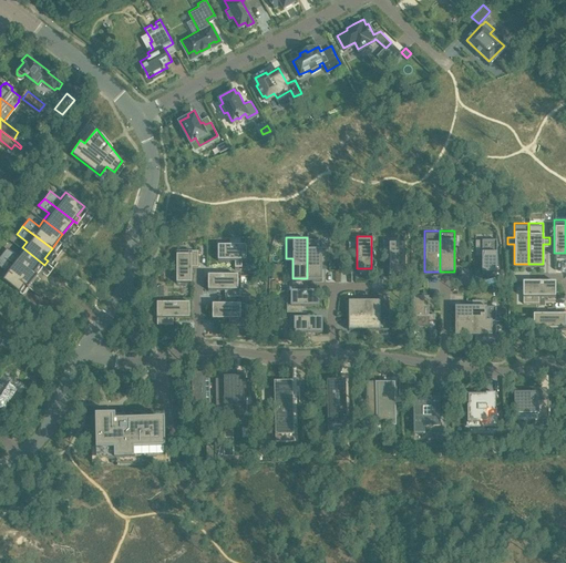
[(321,247),(321,237),(307,237),(307,278),(321,278),(321,258),(328,258),(328,247),(321,247)]
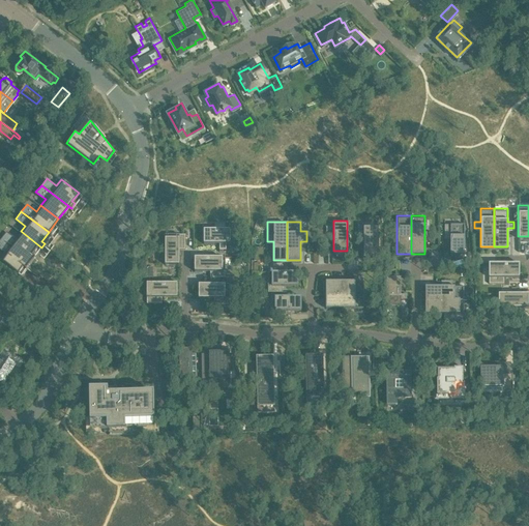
[(444,222),(444,236),(449,236),(449,252),(464,252),(464,222),(444,222)]
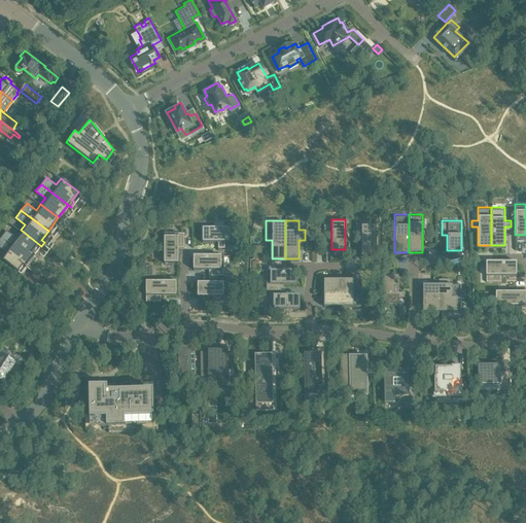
[(361,227),(355,227),(355,238),(361,238),(361,253),(375,253),(375,223),(361,223),(361,227)]
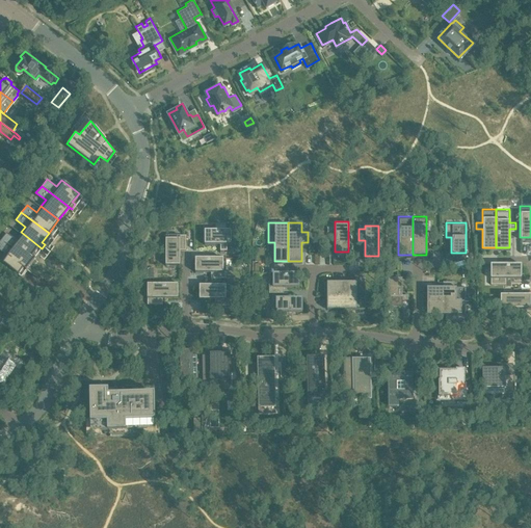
[(234,242),(234,228),(204,228),(204,242),(219,242),(219,247),(227,248),(227,242),(234,242)]
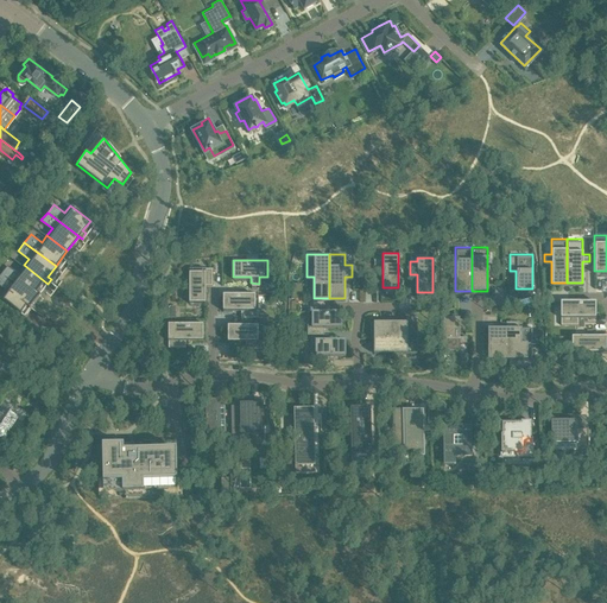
[(7,264),(1,272),(36,298),(40,293),(37,291),(44,281),(48,284),(24,265),(19,272),(7,264)]
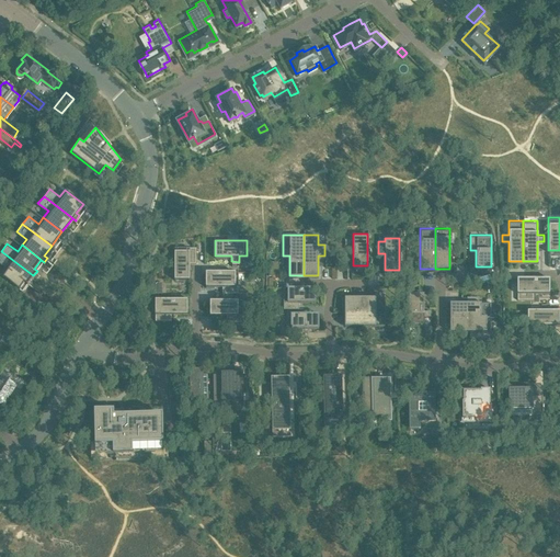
[(195,261),(195,245),(174,245),(174,277),(189,277),(189,261),(195,261)]
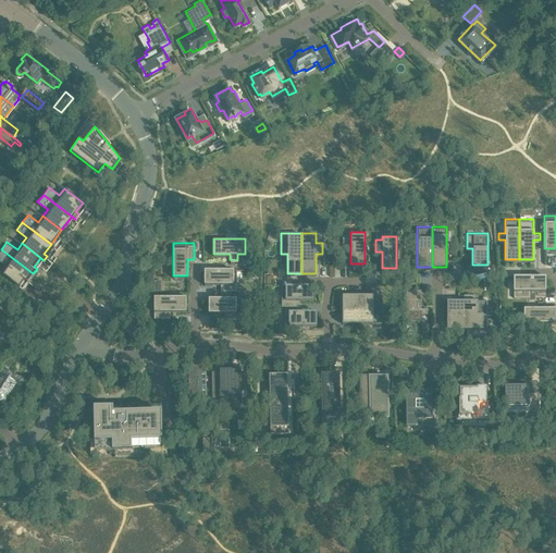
[(1,249),(0,250),(0,260),(5,265),(0,271),(20,285),(24,279),(27,281),(33,273),(1,249)]
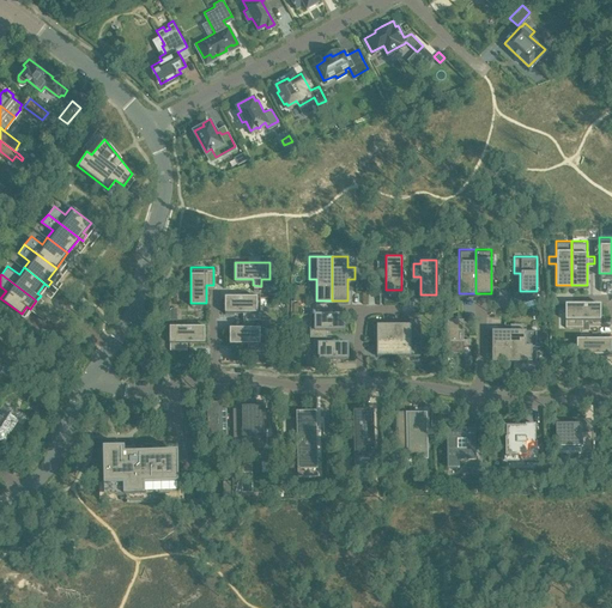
[(294,283),(294,297),(303,297),(303,283),(294,283)]
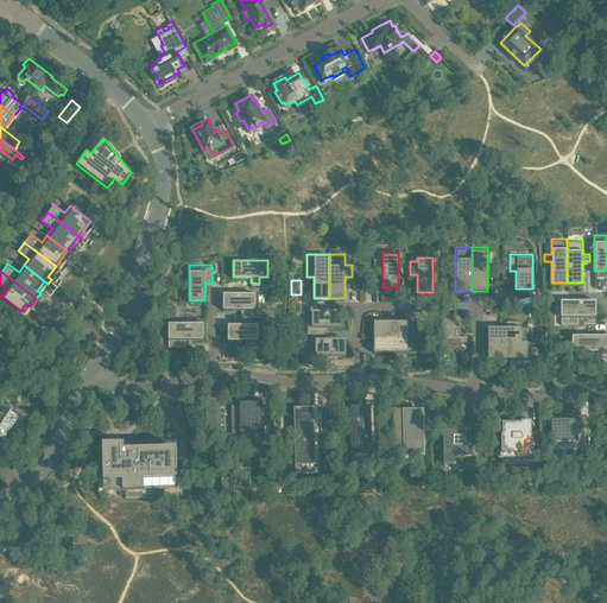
[(240,315),(257,315),(257,292),(222,292),(222,308),(240,308),(240,315)]
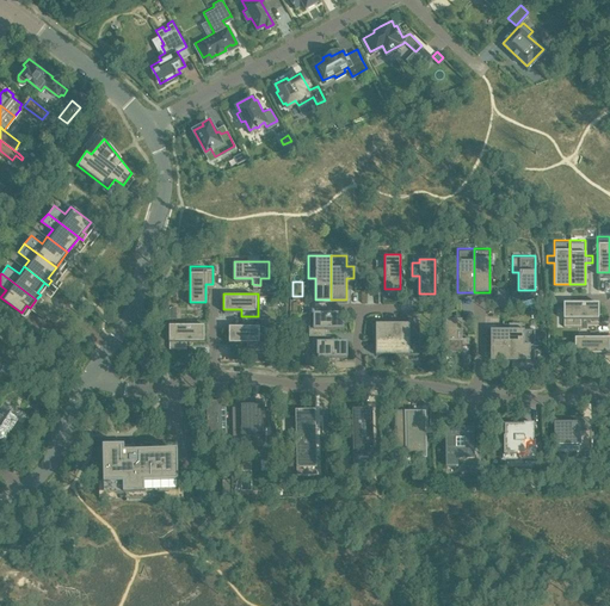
[(598,301),(562,301),(562,323),(580,323),(580,316),(598,316),(598,301)]
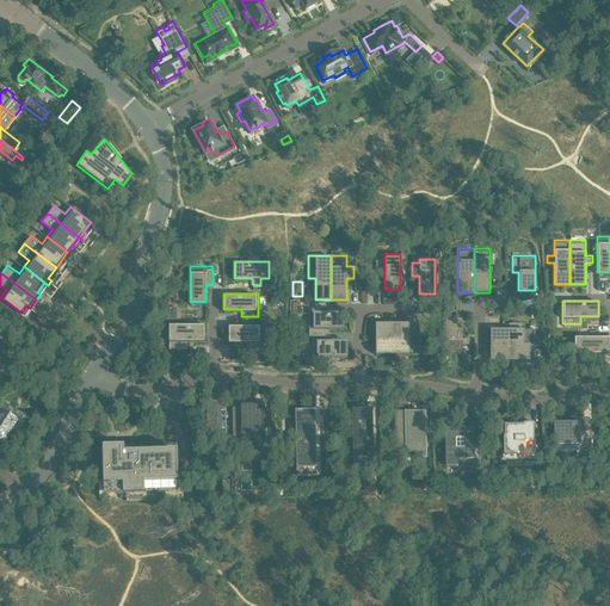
[(308,310),(308,333),(325,333),(325,327),(343,327),(343,310),(308,310)]
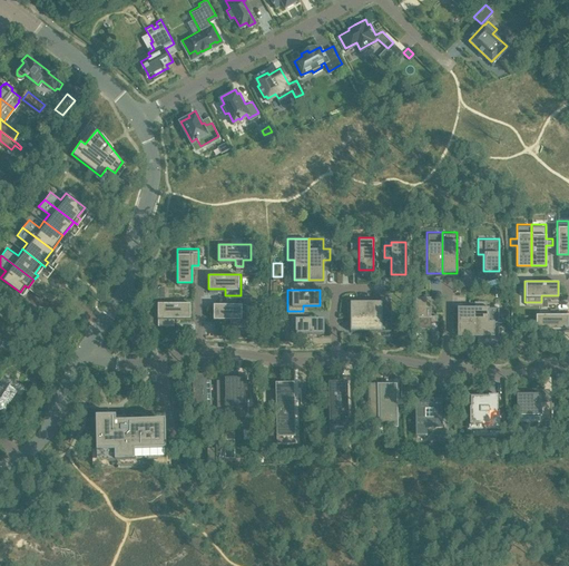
[(414,296),(414,330),(430,330),(430,319),(437,319),(437,313),(430,313),(430,296),(414,296)]
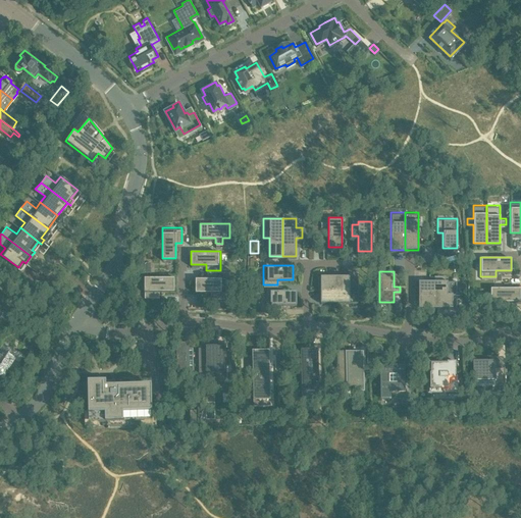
[(445,273),(433,273),(433,279),(418,279),(418,293),(456,293),(456,279),(445,279),(445,273)]
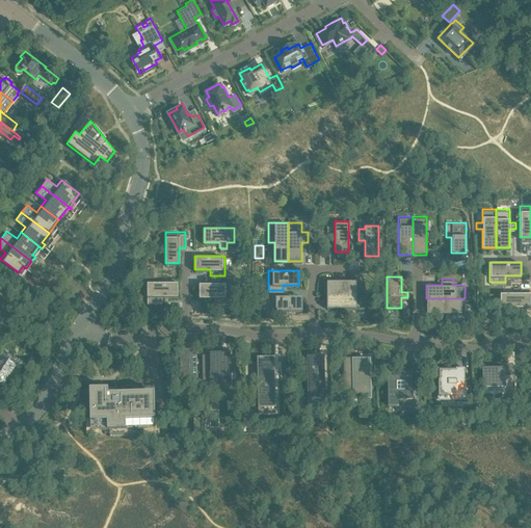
[(365,280),(323,280),(323,294),(326,294),(365,294),(365,280)]
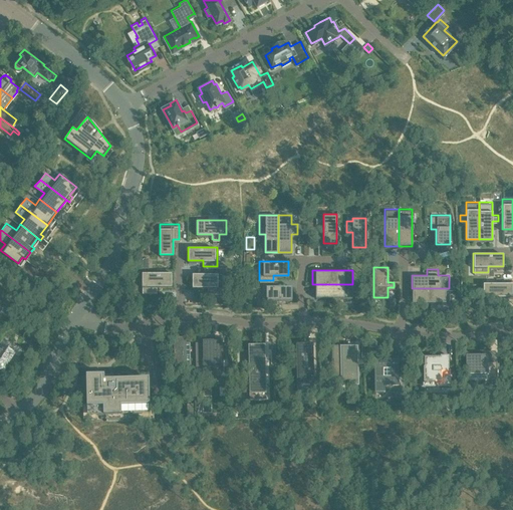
[(171,286),(171,272),(142,272),(142,291),(157,291),(157,285),(171,286)]
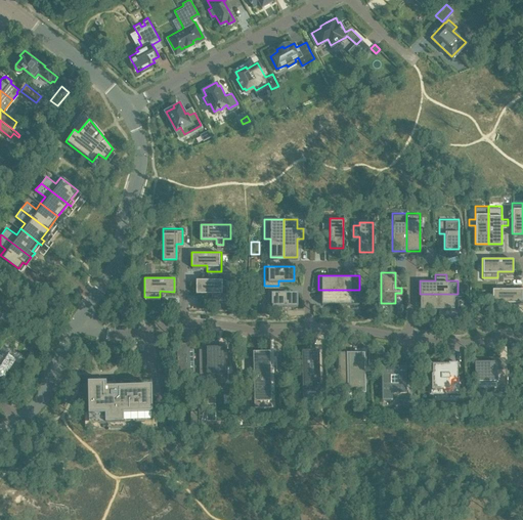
[(211,298),(225,298),(225,278),(195,278),(195,292),(211,292),(211,298)]
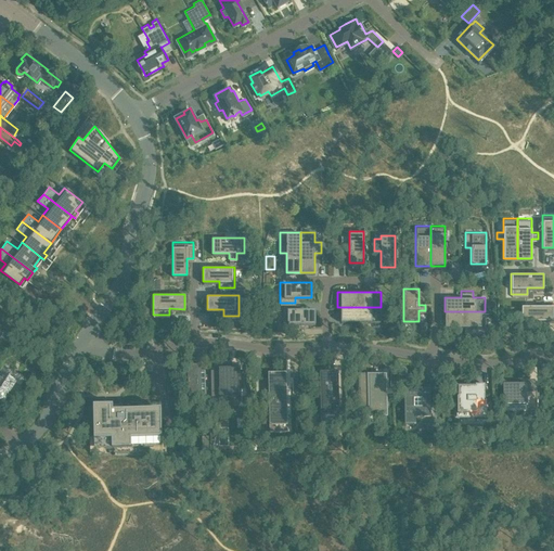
[(553,305),(520,305),(520,320),(522,320),(522,325),(528,325),(538,325),(538,320),(553,320),(553,305)]
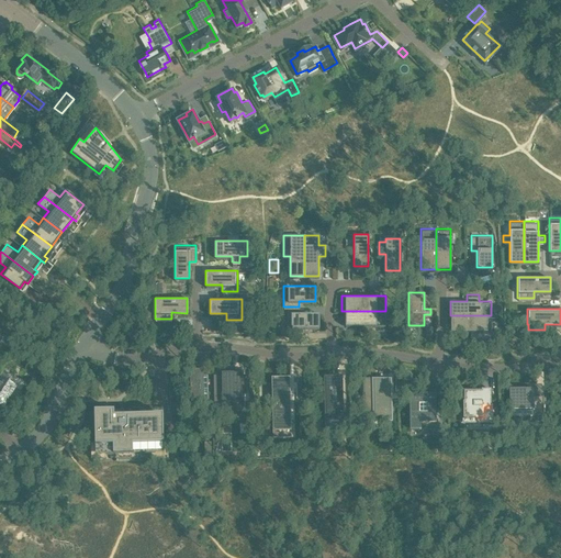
[(385,311),(345,311),(345,324),(366,324),(366,331),(369,331),(369,324),(385,324),(385,311)]
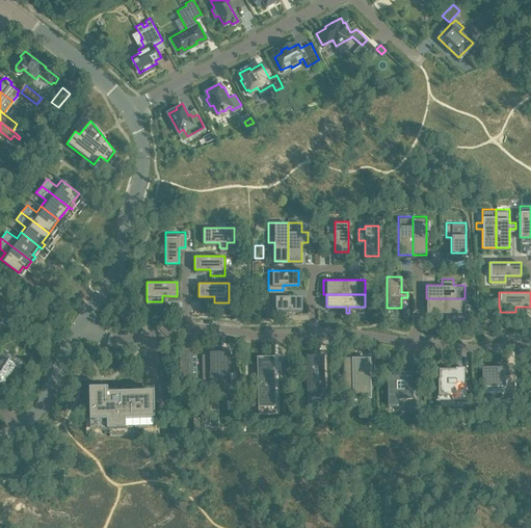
[(301,295),(271,295),(271,315),(286,315),(286,310),(301,310),(301,295)]
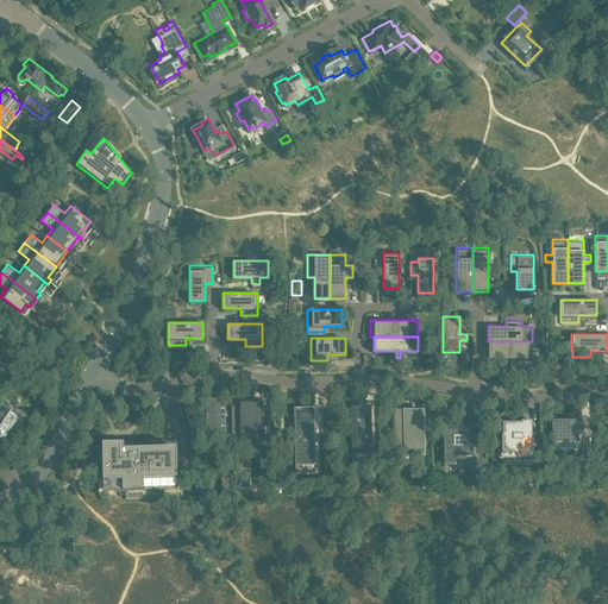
[(509,357),(509,364),(516,364),(516,357),(532,357),(532,341),(488,341),(488,357),(509,357)]
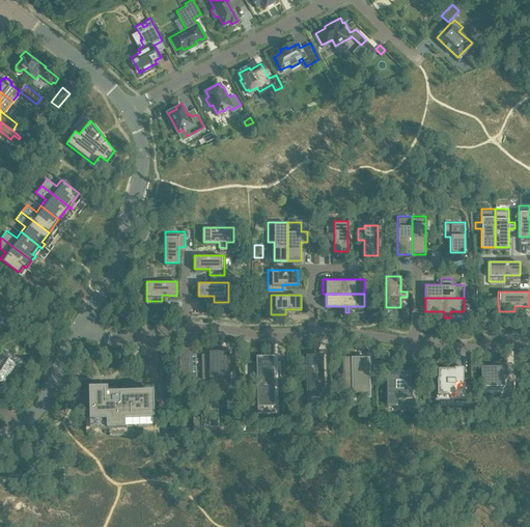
[(194,355),(192,355),(192,349),(178,349),(179,382),(192,382),(192,378),(195,378),(195,379),(196,379),(195,354),(194,354),(194,355)]
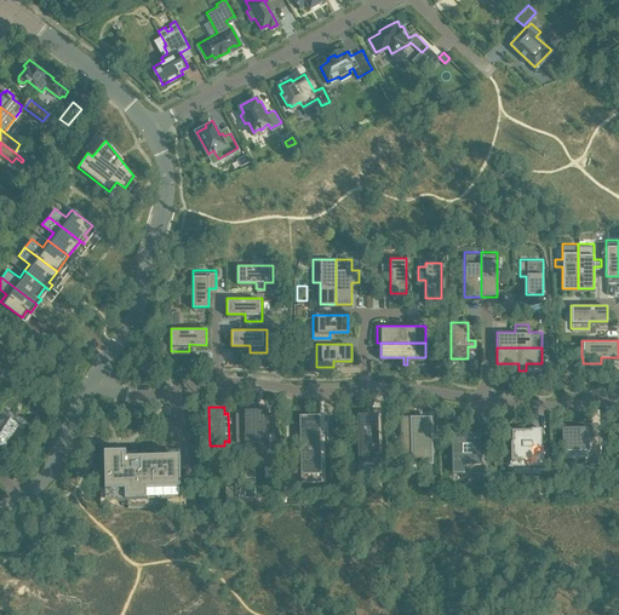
[(252,450),(267,450),(265,408),(244,408),(245,440),(252,440),(252,450)]
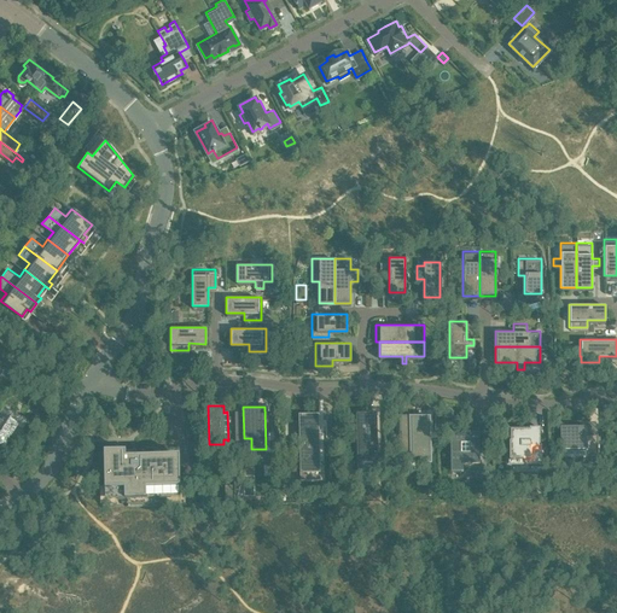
[(0,444),(4,445),(17,424),(1,415),(4,412),(3,410),(0,414),(0,444)]
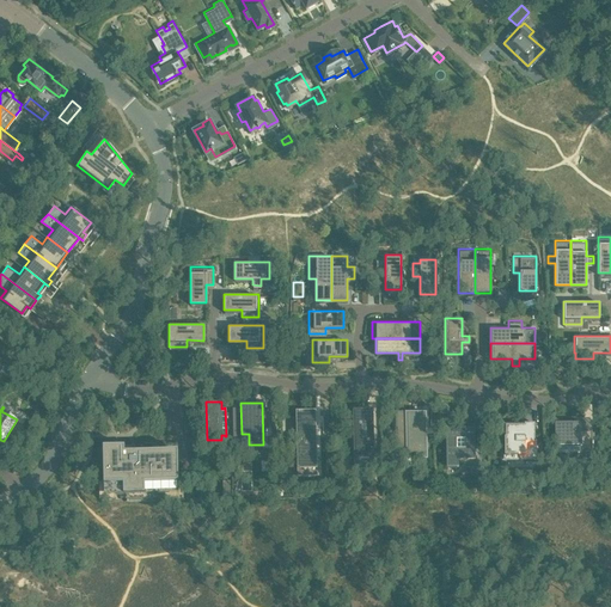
[(372,406),(352,406),(353,454),(355,454),(372,454),(373,454),(372,406)]
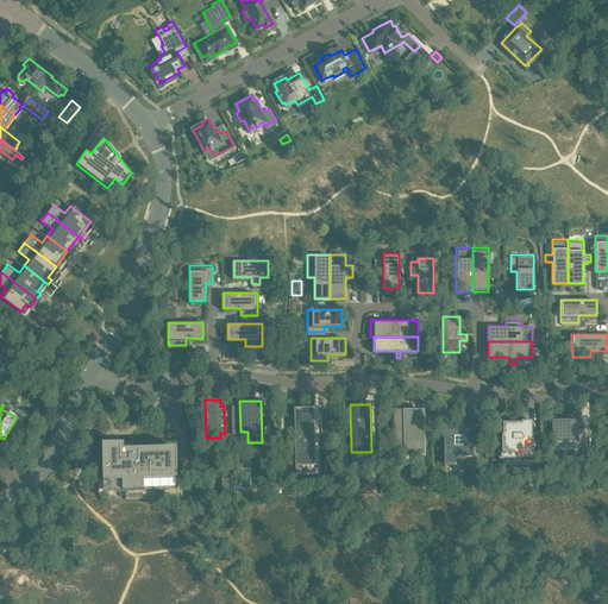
[(294,406),(295,464),(314,464),(313,422),(313,406),(294,406)]
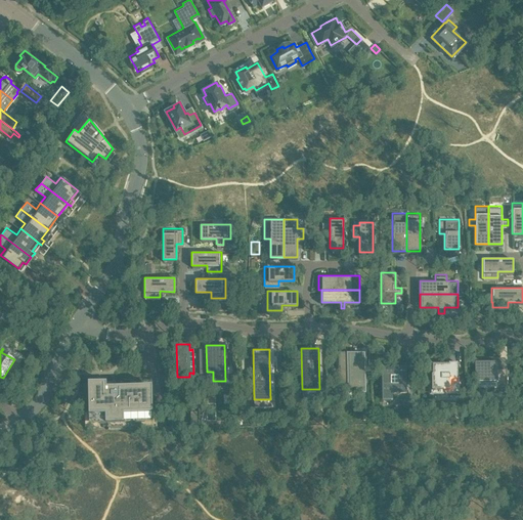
[(349,390),(362,389),(362,374),(364,374),(364,353),(349,353),(349,352),(339,352),(339,366),(337,366),(337,380),(348,380),(348,390),(349,390)]
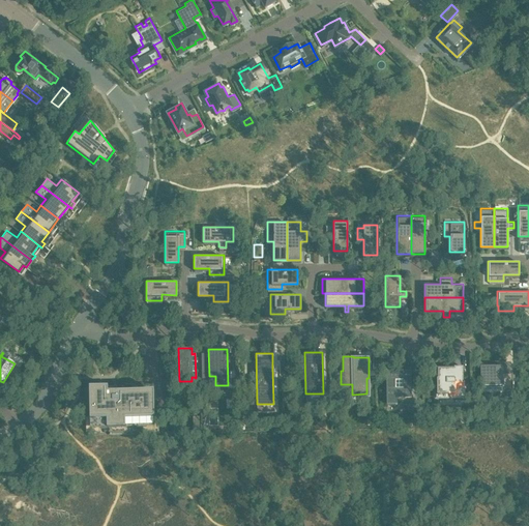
[(502,388),(511,388),(511,372),(502,372),(502,364),(480,364),(480,383),(501,383),(501,384),(502,384),(502,388)]
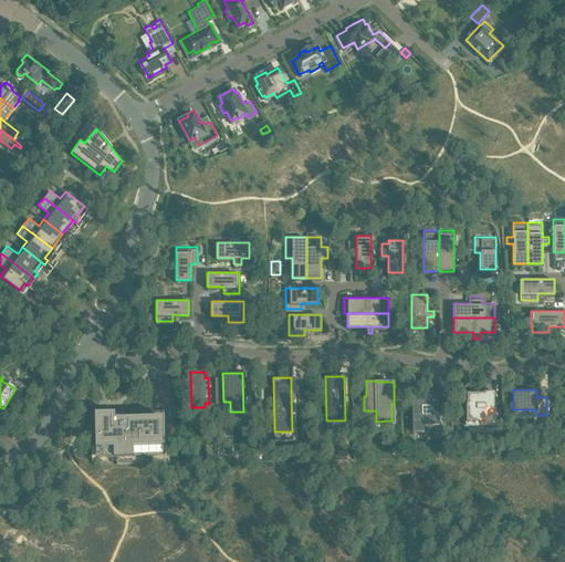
[(493,424),(495,424),(495,406),(493,406),(493,391),(480,391),(480,392),(467,392),(467,402),(466,402),(466,410),(464,410),(464,413),(466,413),(466,419),(484,419),(484,422),(493,422),(493,424)]
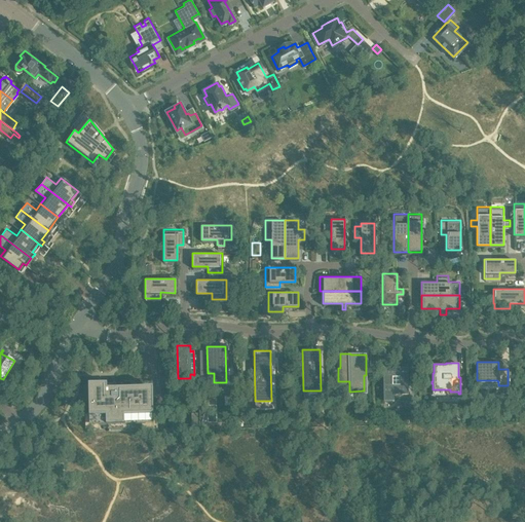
[(412,381),(412,367),(411,367),(411,369),(407,369),(407,367),(382,367),(382,375),(382,386),(384,386),(384,398),(407,398),(407,381),(412,381)]
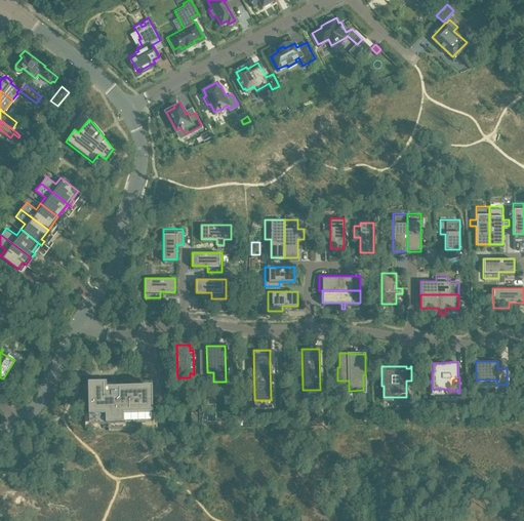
[(88,377),(89,426),(156,425),(156,407),(155,376),(88,377)]
